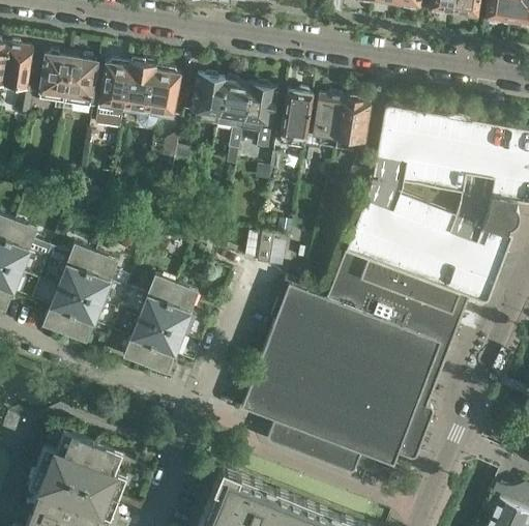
[(429,0),(428,8),(452,12),(453,0),(429,0)]
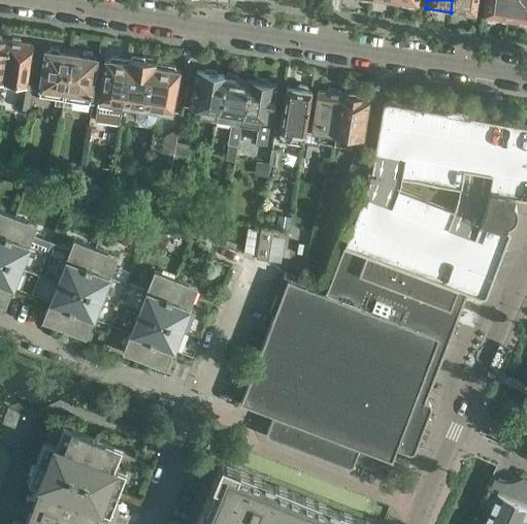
[(452,0),(451,12),(474,17),(476,0),(452,0)]
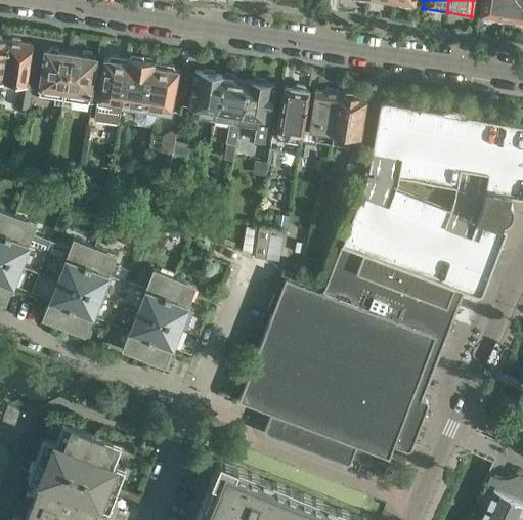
[(480,0),(478,17),(503,20),(506,0),(480,0)]
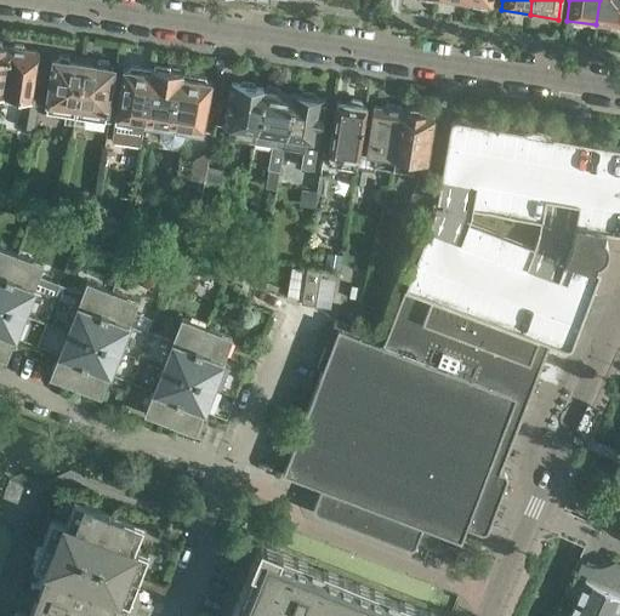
[(619,0),(599,0),(596,24),(619,28),(619,0)]
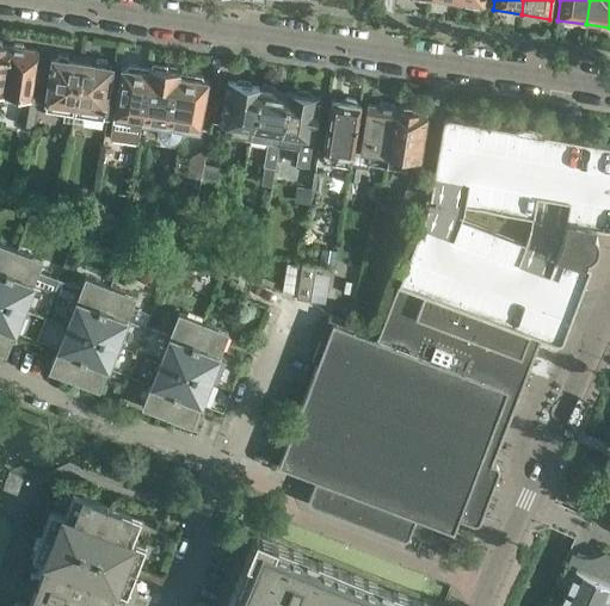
[(10,50),(1,97),(28,101),(36,55),(10,50)]
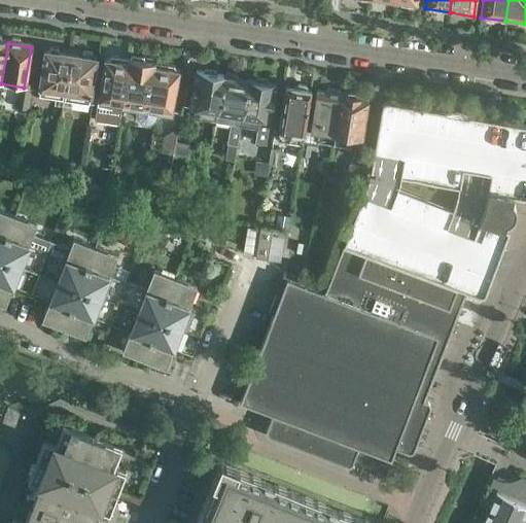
[(38,90),(31,89),(30,98),(56,102),(55,108),(62,109),(64,94),(70,57),(44,53),(38,90)]
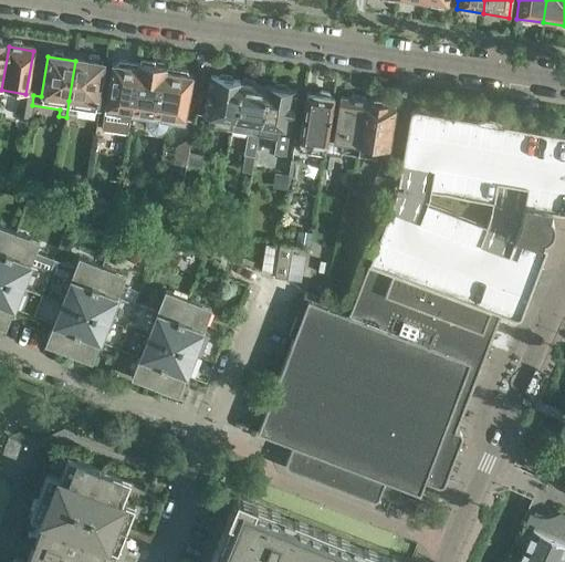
[(103,65),(75,61),(69,101),(66,117),(77,120),(79,112),(98,115),(106,74),(102,73),(103,65)]
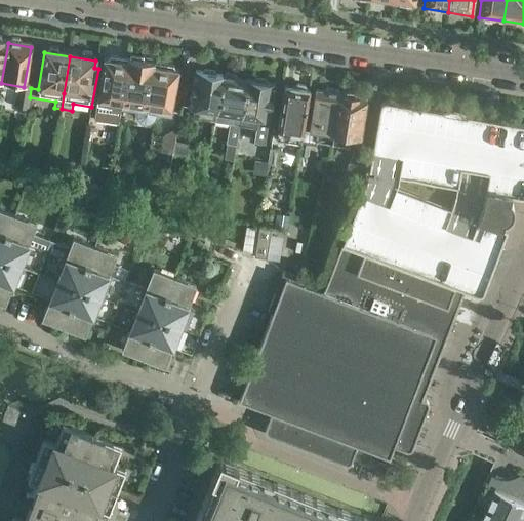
[(102,69),(98,69),(91,107),(97,108),(94,123),(116,126),(120,108),(120,107),(127,62),(109,58),(106,62),(103,61),(102,69)]
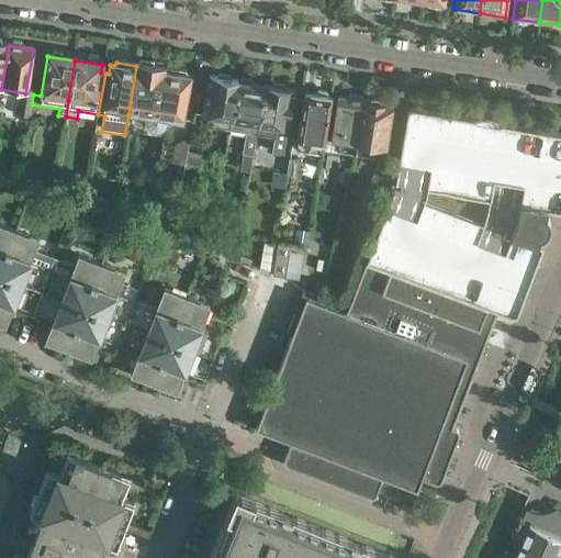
[(165,69),(136,64),(136,66),(128,114),(146,118),(146,121),(146,123),(146,125),(146,127),(148,130),(149,131),(150,133),(154,134),(155,134),(157,134),(159,134),(163,133),(166,131),(167,130),(168,126),(169,122),(182,123),(190,77),(186,76),(184,74),(164,70),(165,69)]
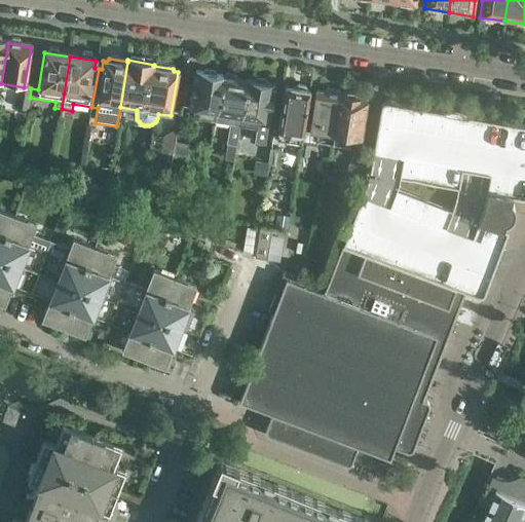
[(194,73),(188,112),(200,114),(199,121),(214,124),(221,77),(194,73)]
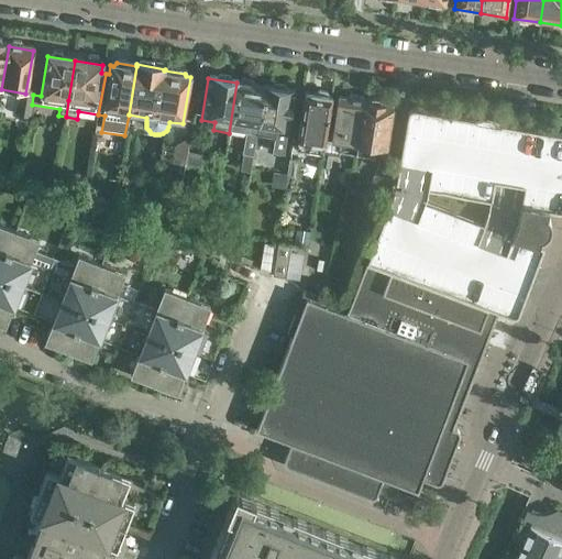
[(237,83),(229,133),(246,135),(241,176),(252,177),(259,138),(256,136),(257,127),(264,87),(237,83)]
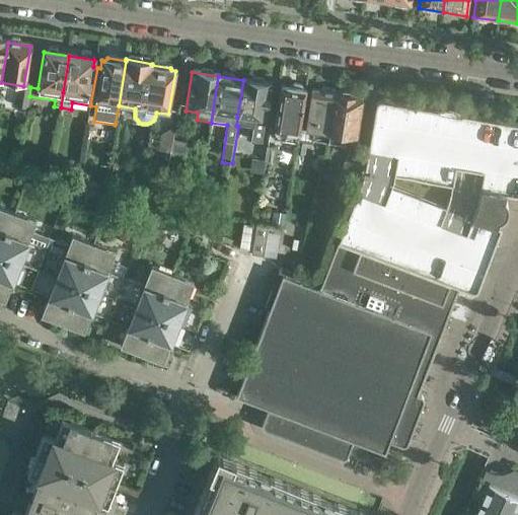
[(243,80),(237,117),(236,126),(238,127),(254,129),(251,143),(262,144),(271,84),(243,80)]
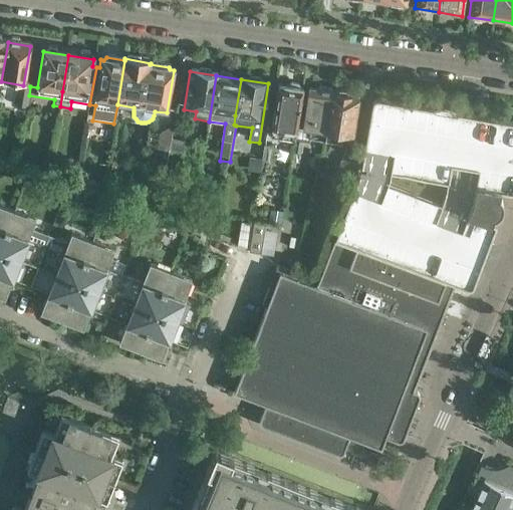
[(25,85),(23,92),(19,92),(17,108),(26,110),(29,95),(30,86),(25,85)]
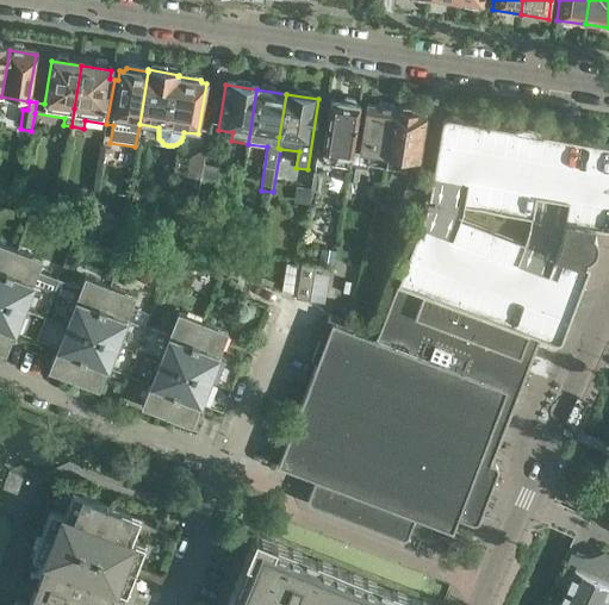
[(358,106),(329,101),(319,164),(349,169),(350,155),(358,106)]
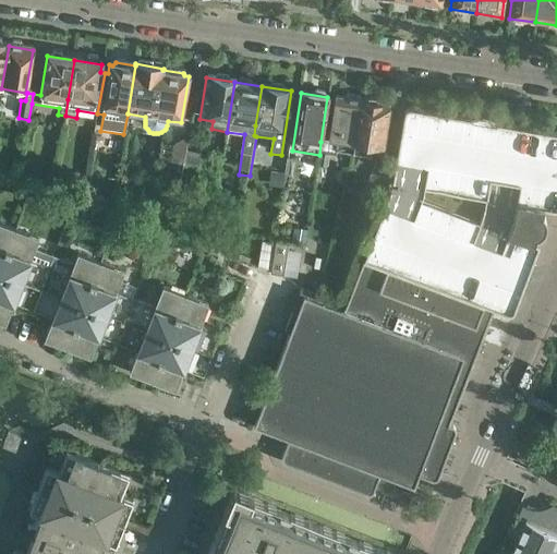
[(321,142),(319,155),(317,168),(328,170),(330,157),(336,158),(337,154),(352,156),(360,103),(334,99),(327,143),(321,142)]
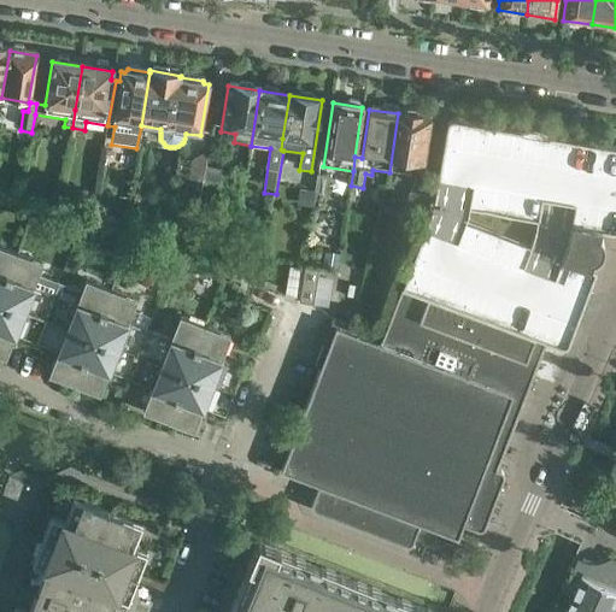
[(398,113),(389,172),(408,176),(410,165),(422,168),(429,119),(398,113)]
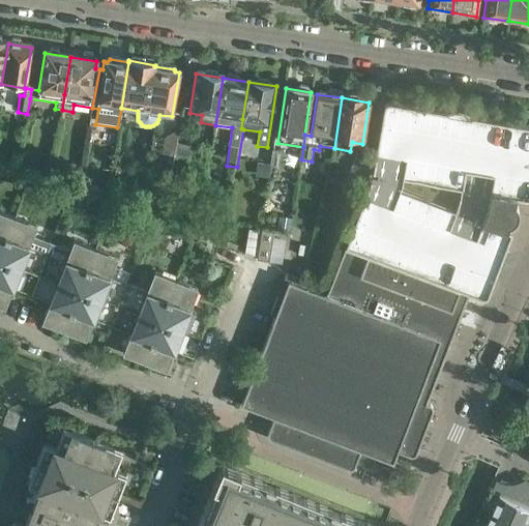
[(286,276),(275,302),(270,316),(274,318),(266,340),(240,406),(273,419),(267,434),(267,437),(267,439),(269,441),(346,472),(349,473),(351,471),(353,469),(355,466),(360,454),(392,466),(397,455),(409,459),(412,459),(415,458),(429,422),(433,413),(432,411),(431,409),(425,407),(456,330),(468,297),(481,302),(485,302),(486,300),(488,298),(500,267),(509,243),(510,240),(506,239),(507,233),(511,232),(515,229),(516,226),(517,218),(517,214),(513,211),(516,201),(528,204),(528,129),(392,106),(389,106),(387,106),(385,107),(383,110),(383,112),(372,179),(328,293),(286,276)]
